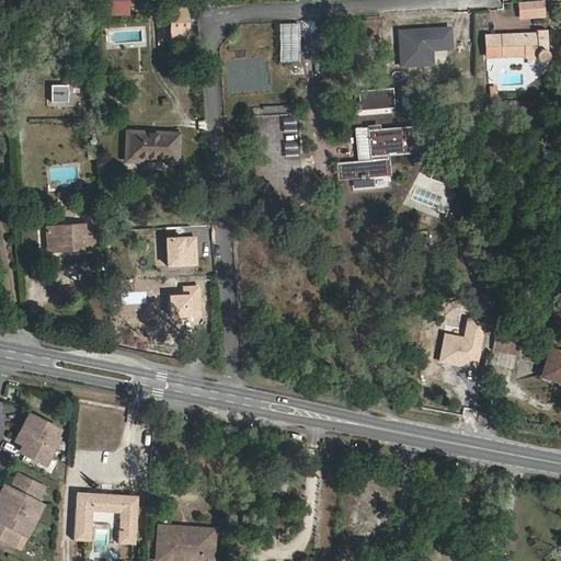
[(107,0),(107,15),(128,16),(128,0),(107,0)]
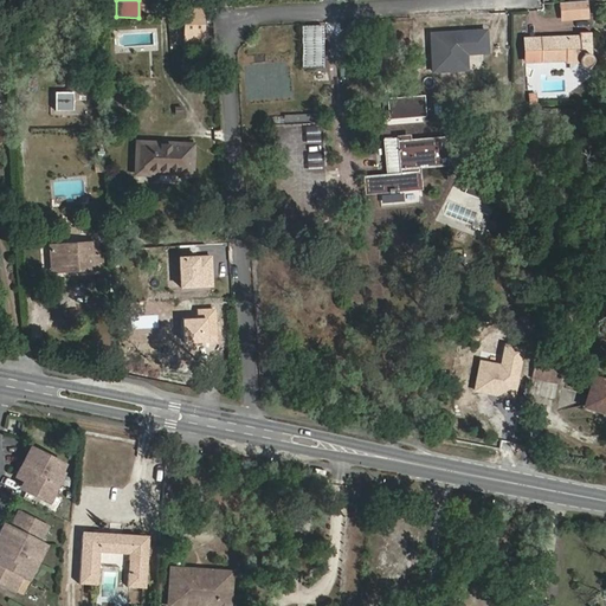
[(588,18),(587,1),(560,4),(561,19),(588,18)]
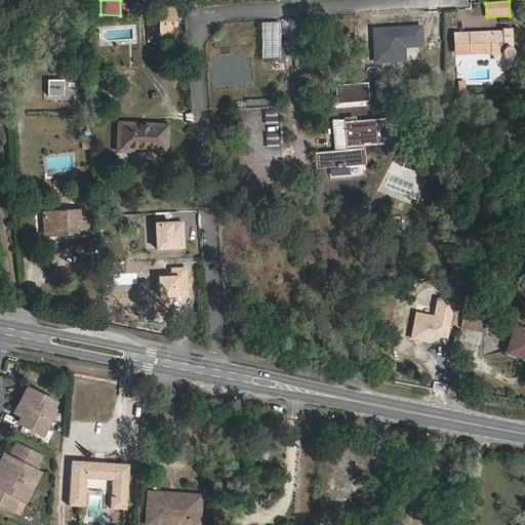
[(174,14),(162,13),(161,36),(174,36),(174,14)]
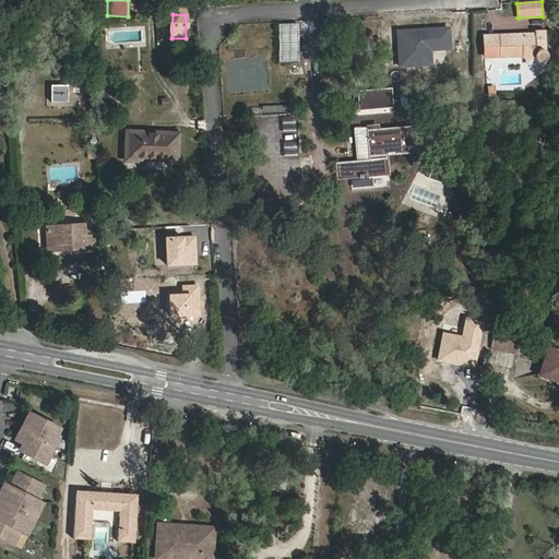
[(298,23),(280,23),(278,63),(298,63),(298,23)]
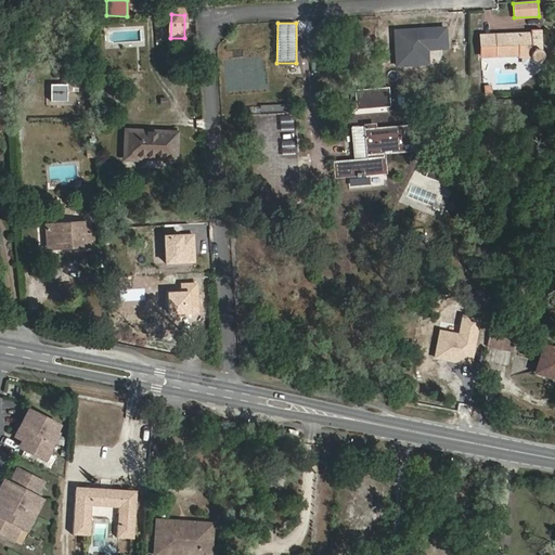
[(497,35),(497,57),(531,56),(531,59),(533,61),(536,63),(539,63),(541,62),(543,59),(543,56),(543,53),(541,51),(541,31),(530,31),(531,34),(497,35)]
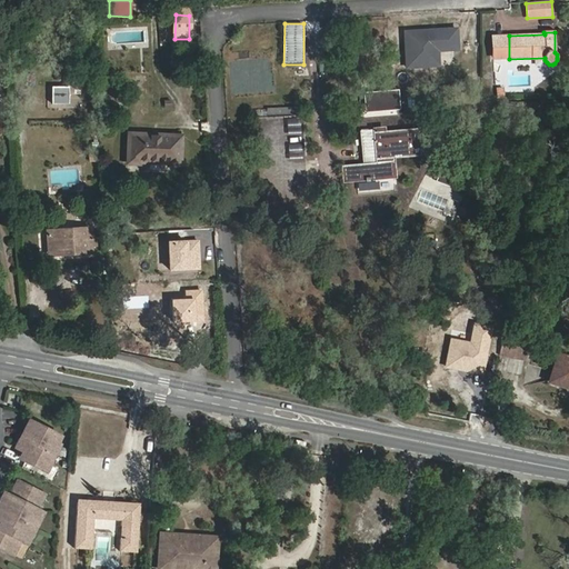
[(497,59),(509,59),(509,36),(498,36),(497,59)]
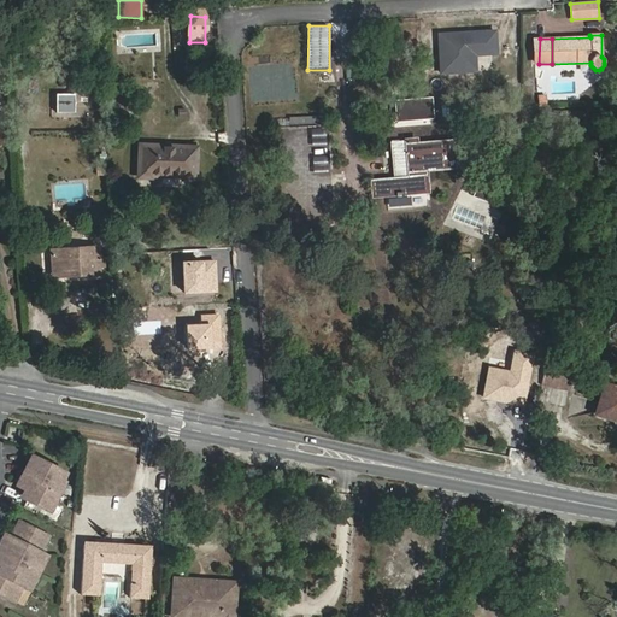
[(54,113),(74,115),(75,92),(54,92),(54,113)]
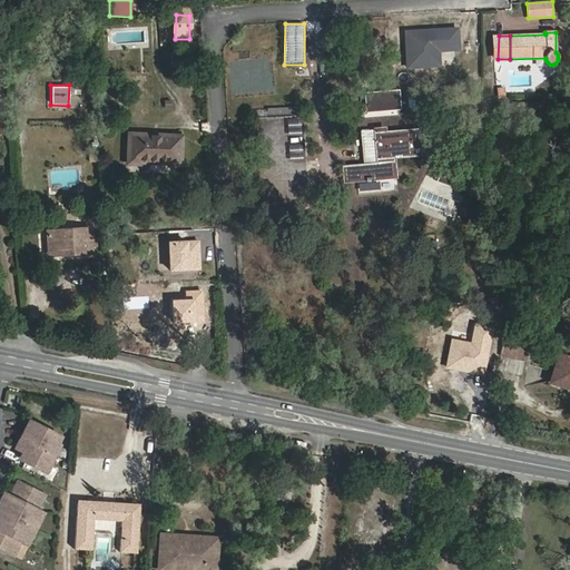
[(366,112),(400,110),(397,91),(365,94),(366,112)]
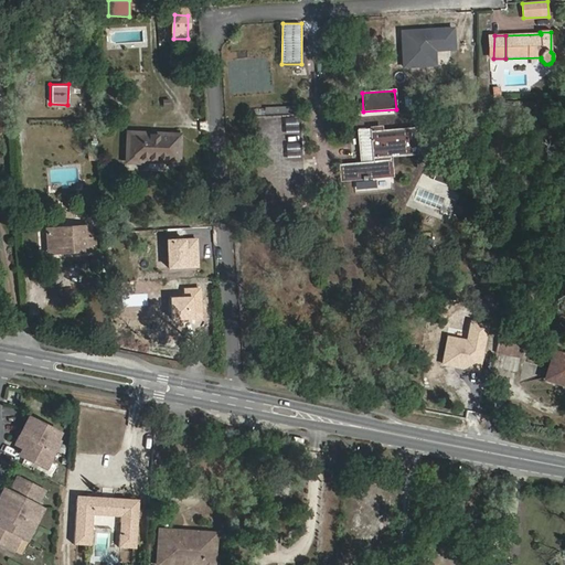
[(304,114),(304,107),(267,109),(267,117),(304,114)]
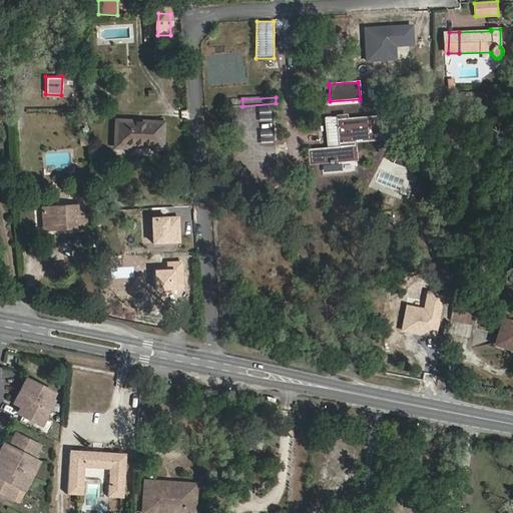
[(377,140),(376,117),(348,119),(348,115),(325,116),(327,148),(309,149),(309,163),(356,160),(356,141),(377,140)]
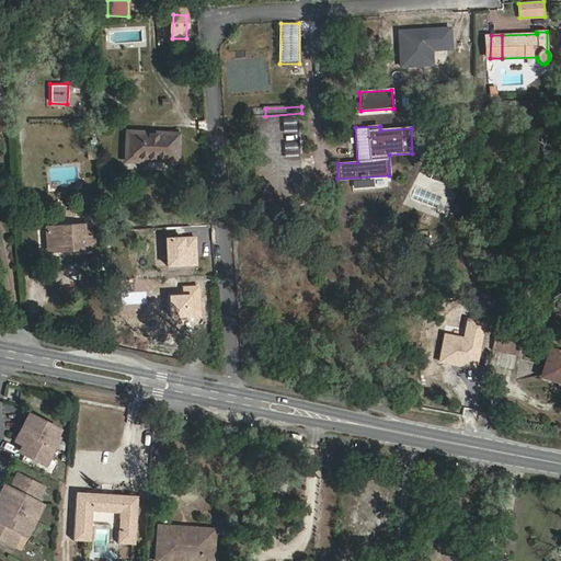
[(126,129),(124,161),(139,162),(139,153),(165,156),(165,164),(180,165),(182,134),(126,129)]
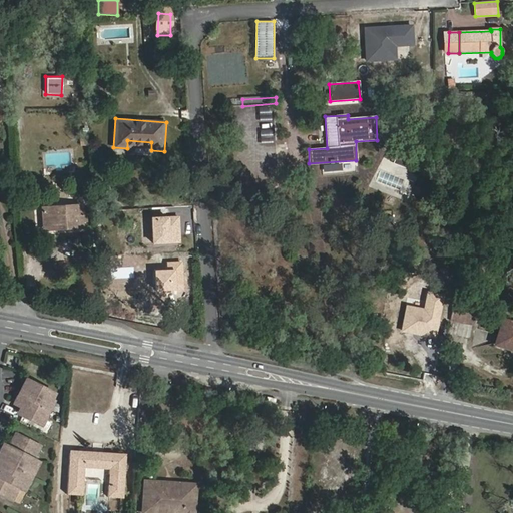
[(408,161),(395,157),(394,164),(406,168),(408,161)]
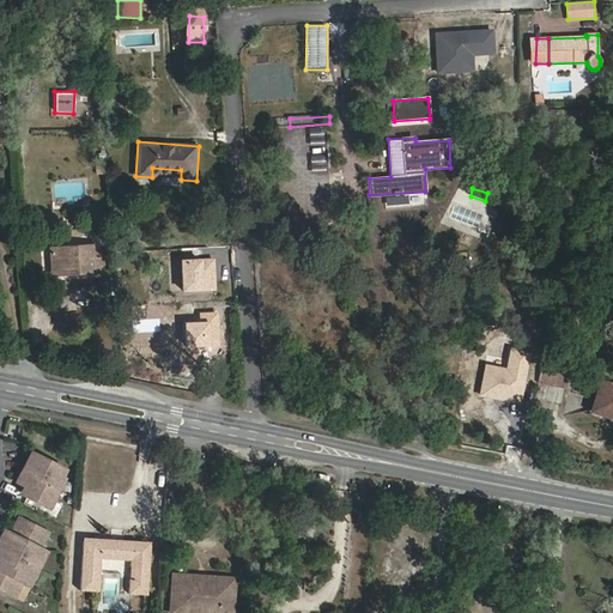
[(78,267),(78,271),(98,269),(96,243),(52,247),(53,269),(78,267)]
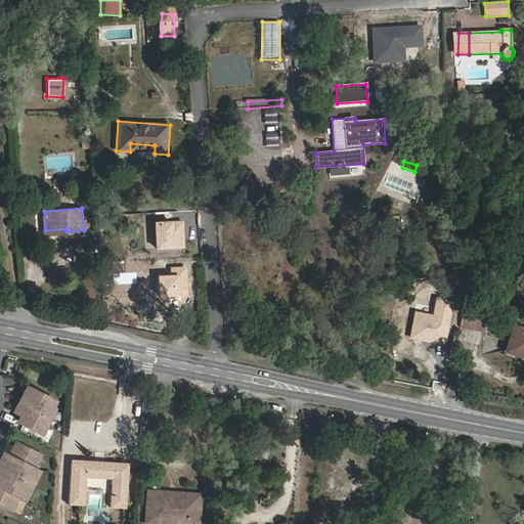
[(487,315),(464,311),(461,328),(484,332),(487,315)]
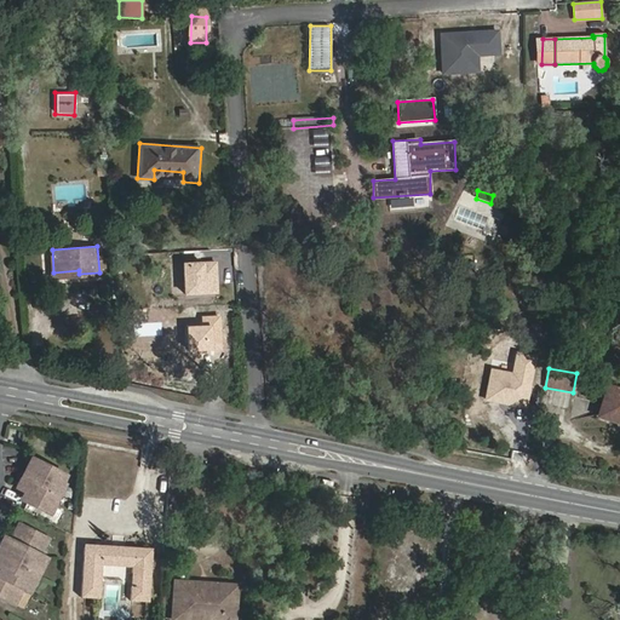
[(598,418),(619,424),(619,389),(608,386),(598,418)]
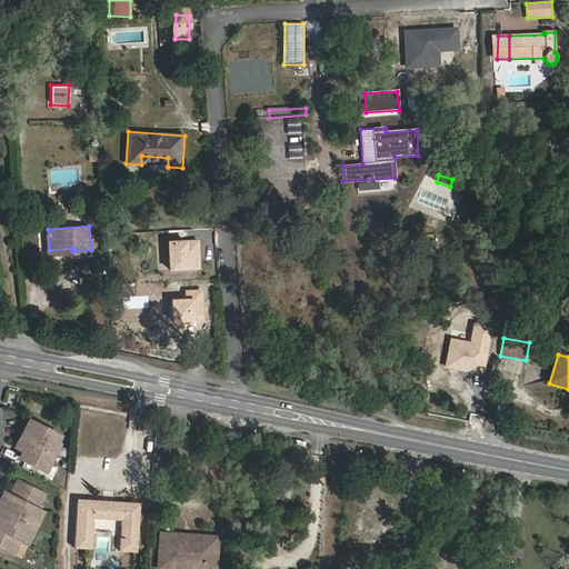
[(31,421),(23,437),(36,443),(32,450),(31,452),(27,461),(28,461),(47,471),(57,453),(50,451),(55,442),(58,445),(62,437),(31,421)]
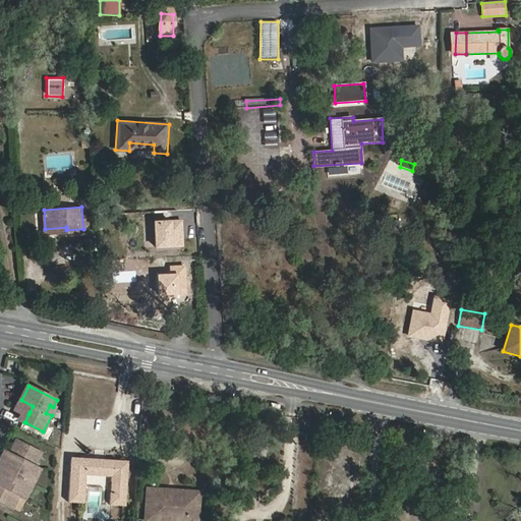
[(20,419),(24,422),(33,406),(21,400),(16,410),(23,413),(20,419)]
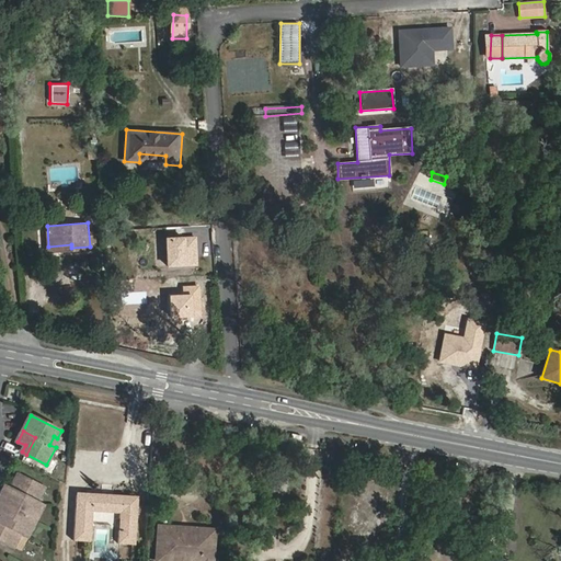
[(56,447),(60,439),(57,438),(54,436),(49,445),(56,447)]
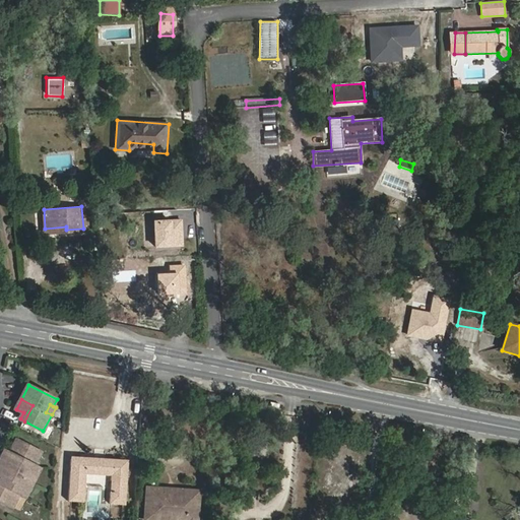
[(42,453),(17,440),(16,443),(12,450),(10,453),(5,451),(3,454),(0,460),(0,466),(5,469),(2,475),(0,473),(0,500),(13,508),(19,494),(25,497),(26,494),(38,472),(40,468),(35,466),(42,453)]
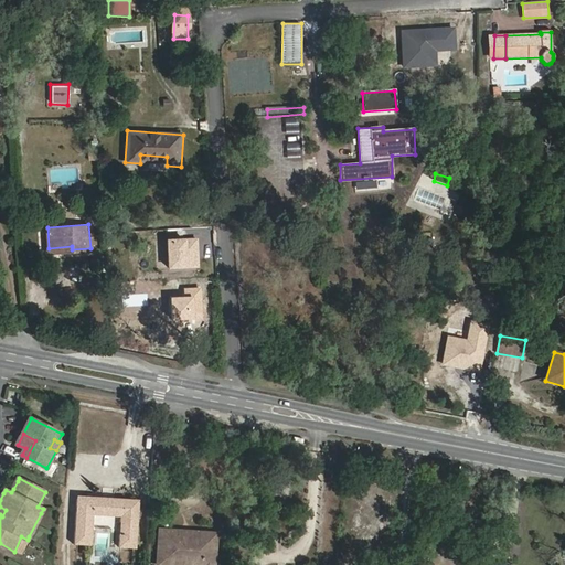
[(121,500),(93,498),(92,502),(76,501),(73,544),(89,545),(92,513),(120,514),(117,547),(135,548),(137,505),(121,504),(121,500)]
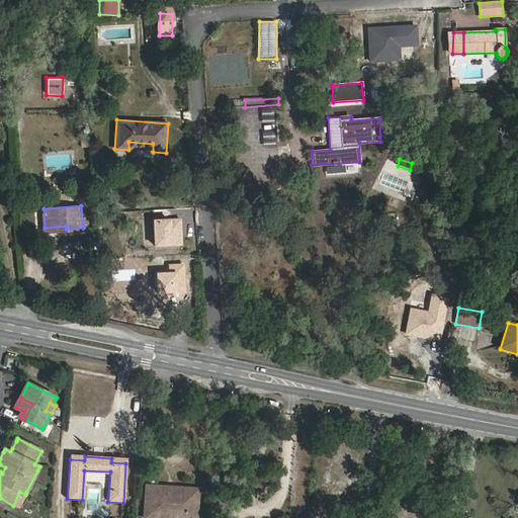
[(197,517),(198,490),(148,487),(146,517),(161,517),(162,517),(163,517),(197,517)]
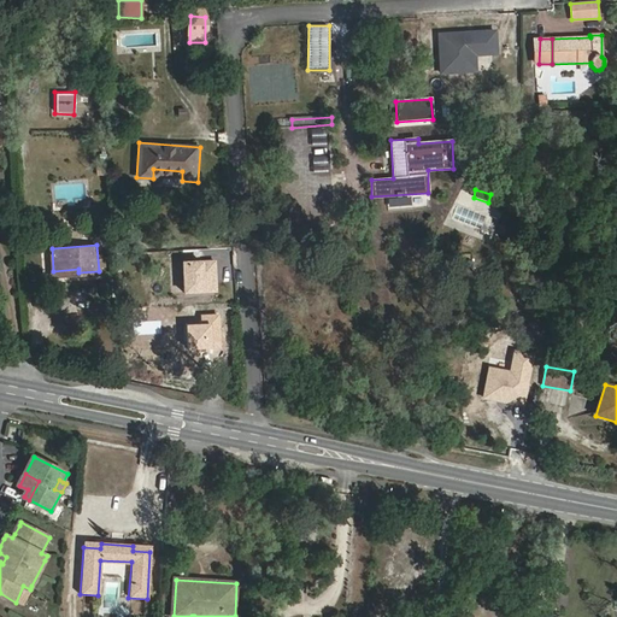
[(128,616),(129,600),(99,598),(98,615),(128,616)]
